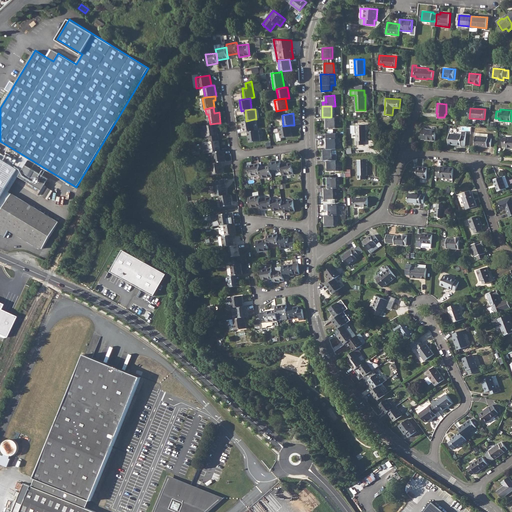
[(331,117),(326,117),(326,128),(335,128),(335,117),(331,117)]
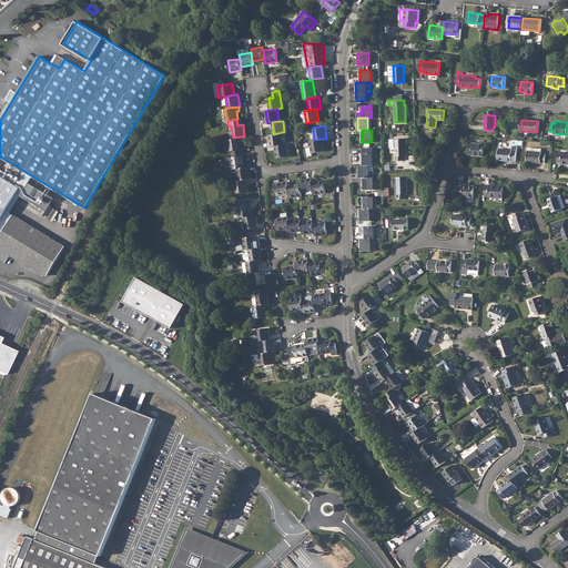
[(273,134),(269,134),(271,146),(275,145),(283,144),(282,132),(273,134)]
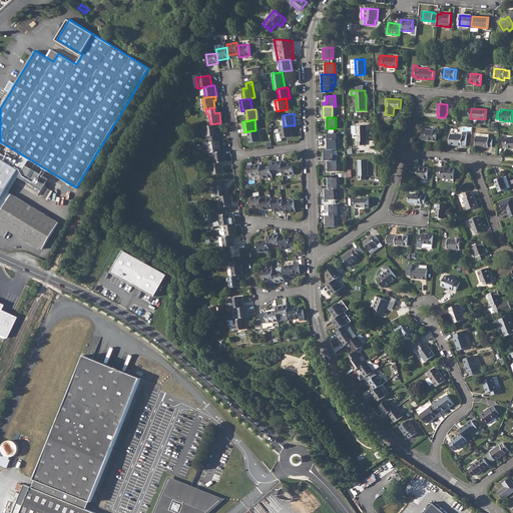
[(205,136),(207,136),(209,136),(210,141),(219,140),(217,123),(210,124),(205,125),(203,125),(204,128),(201,129),(202,135),(205,136)]
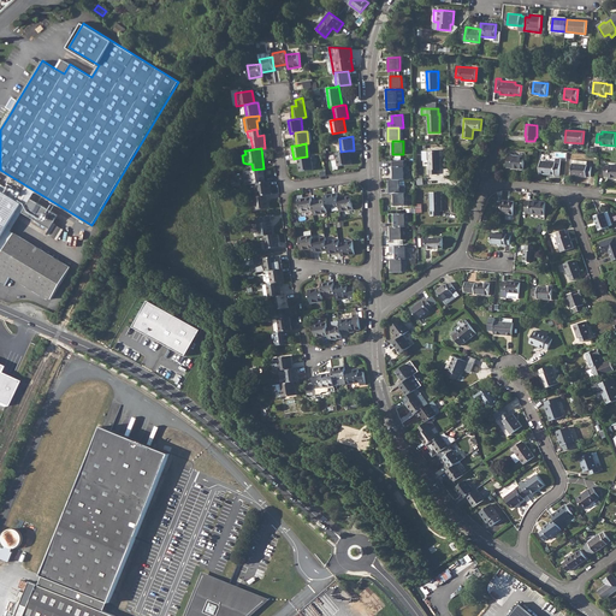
[(332,160),(333,166),(338,166),(351,164),(349,150),(341,152),(336,153),(337,160),(332,160)]
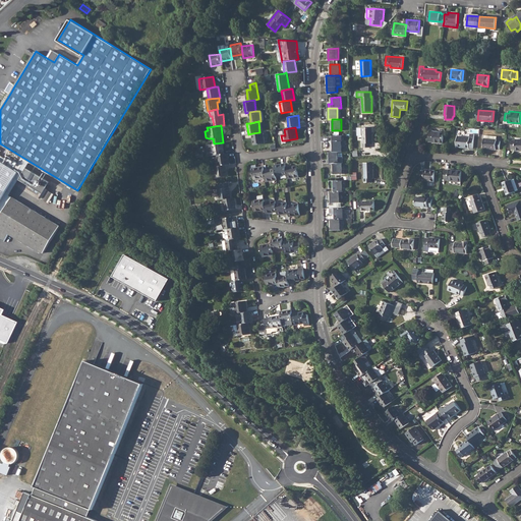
[(363,135),(363,148),(370,147),(370,143),(372,143),(372,127),(357,127),(358,135),(363,135)]
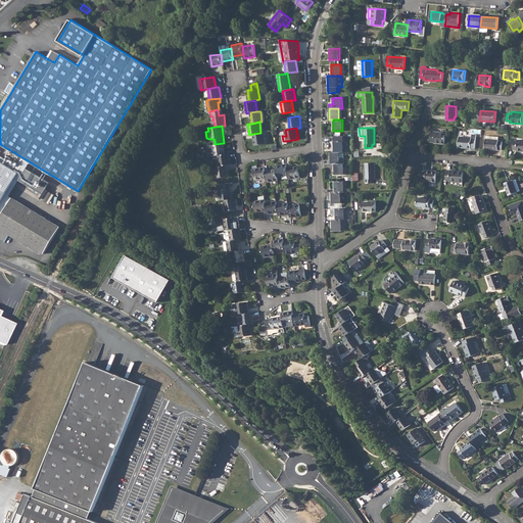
[(432,130),(430,142),(434,142),(444,143),(445,133),(435,132),(435,131),(432,130)]
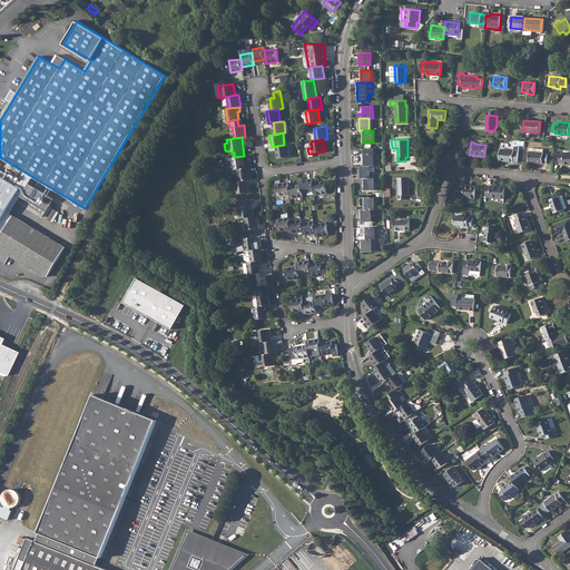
[(284,145),(276,146),(278,158),(290,156),(288,145),(284,145)]
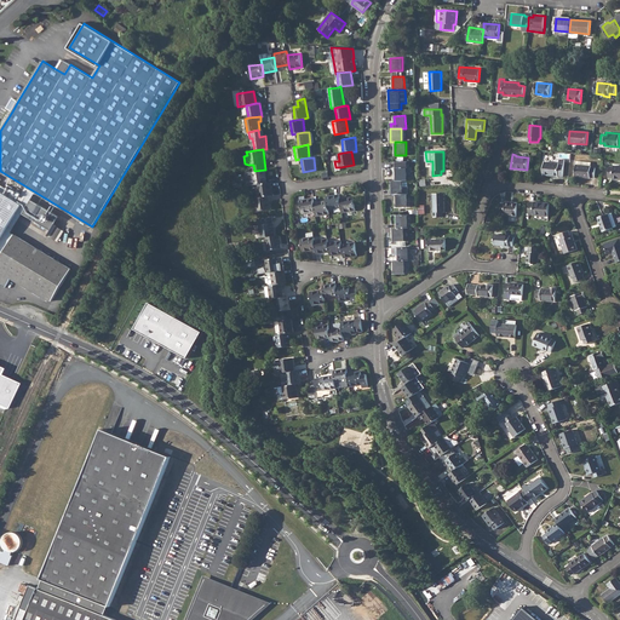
[(545,161),(544,174),(558,177),(558,176),(563,176),(564,159),(560,159),(560,162),(545,161)]
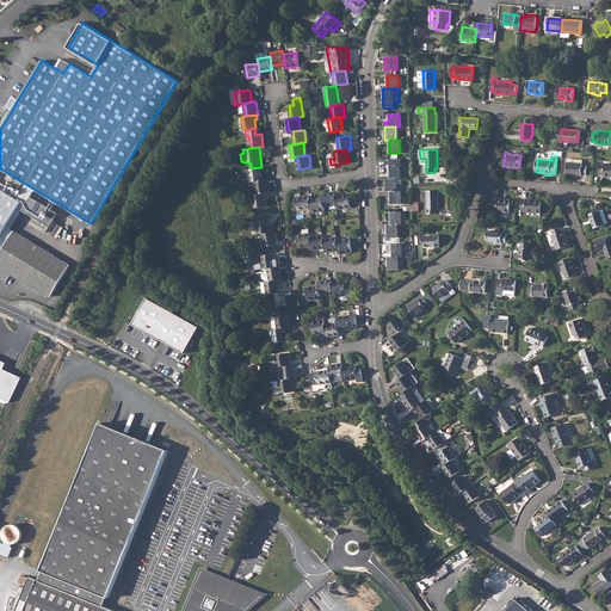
[(401,159),(389,159),(390,178),(401,178),(401,171),(405,171),(405,165),(401,165),(401,159)]
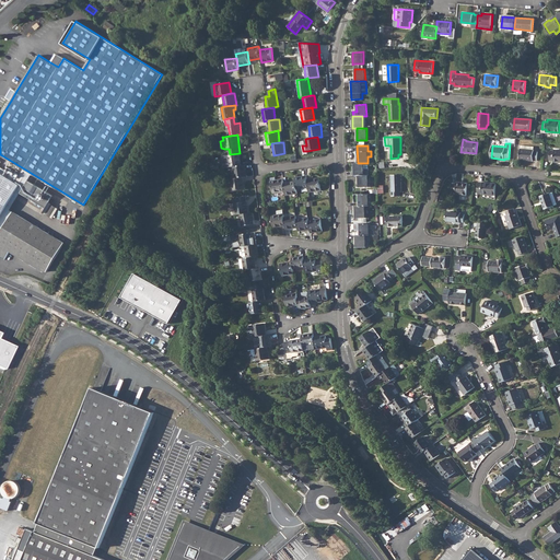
[(521,148),(520,160),(534,161),(534,159),(537,160),(538,151),(534,151),(534,150),(521,148)]
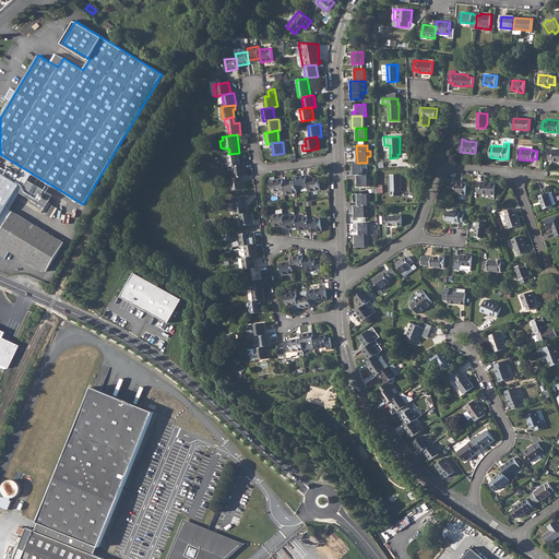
[(549,150),(548,159),(552,159),(552,161),(558,161),(558,149),(554,149),(554,150),(549,150)]
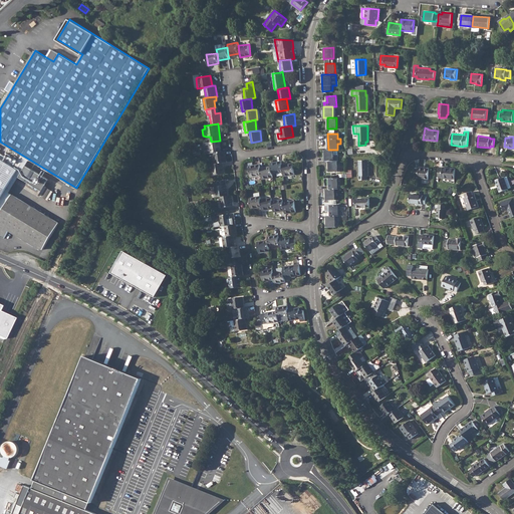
[(211,142),(210,142),(211,153),(214,153),(221,151),(220,141),(211,142)]
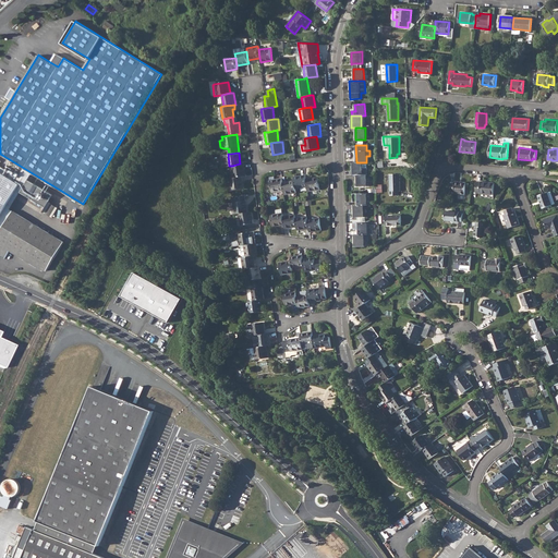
[(356,162),(352,162),(352,174),(356,174),(367,174),(366,162),(356,162)]
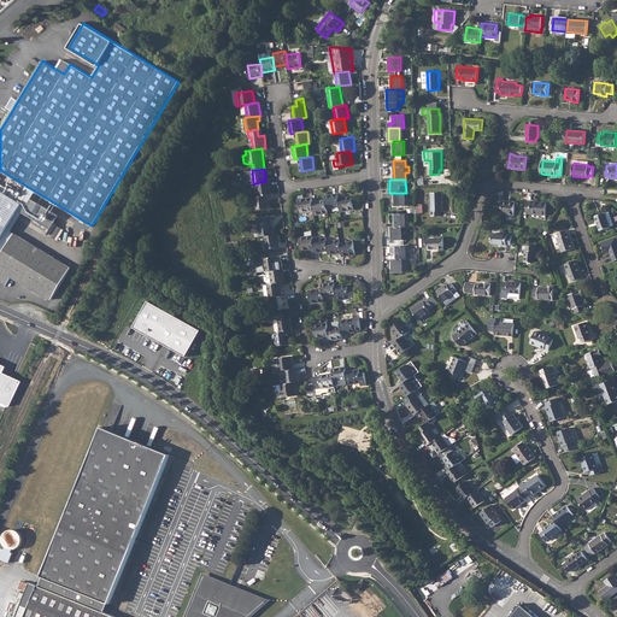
[(265,181),(257,183),(259,195),(268,195),(272,194),(270,181),(265,181)]
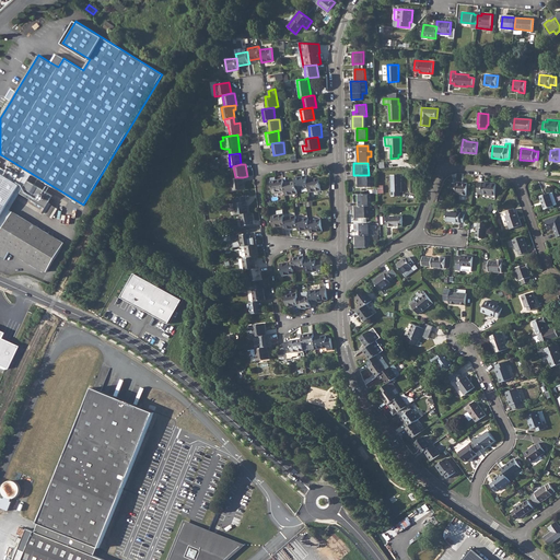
[(0,217),(20,185),(0,173),(0,217)]
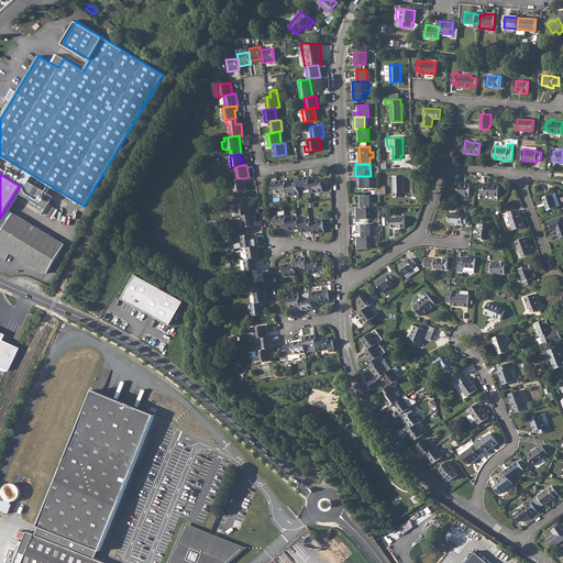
[(309,176),(297,178),(297,181),(298,189),(310,188),(309,180),(309,176)]
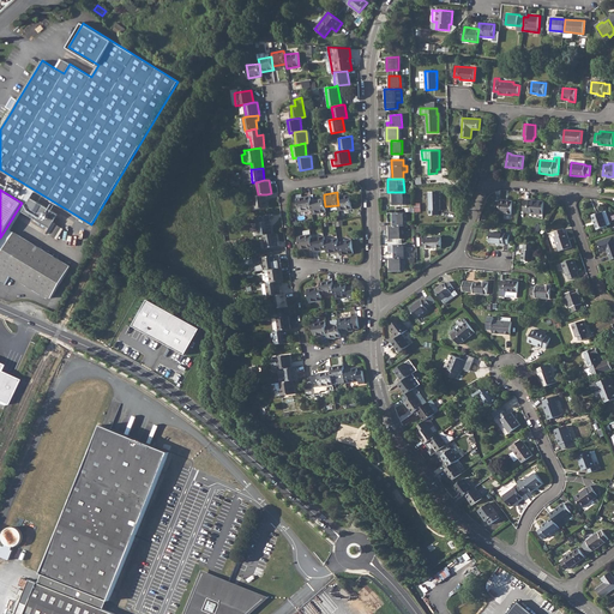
[(404,192),(392,192),(392,205),(404,204),(404,192)]
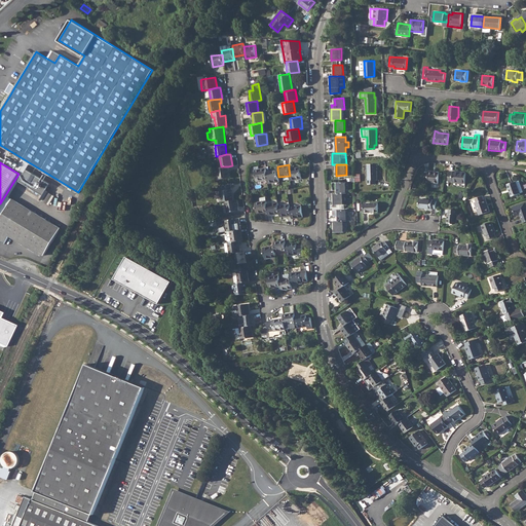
[(377,164),(368,164),(368,184),(375,184),(375,180),(377,180),(377,164)]
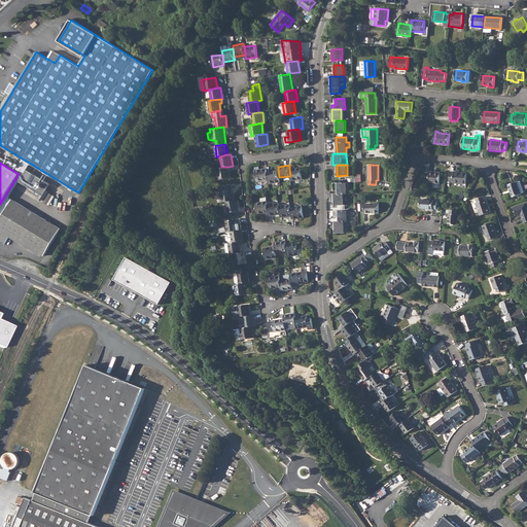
[(221,167),(217,168),(219,179),(231,177),(229,167),(221,167)]
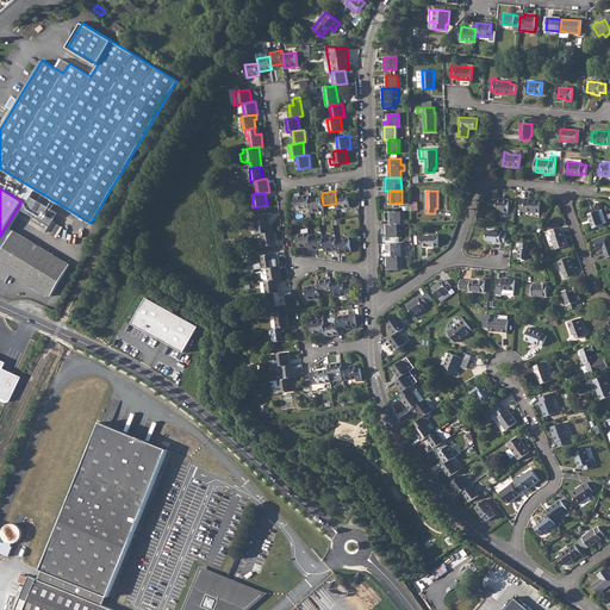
[(348,193),(335,195),(336,204),(337,209),(349,206),(348,193)]
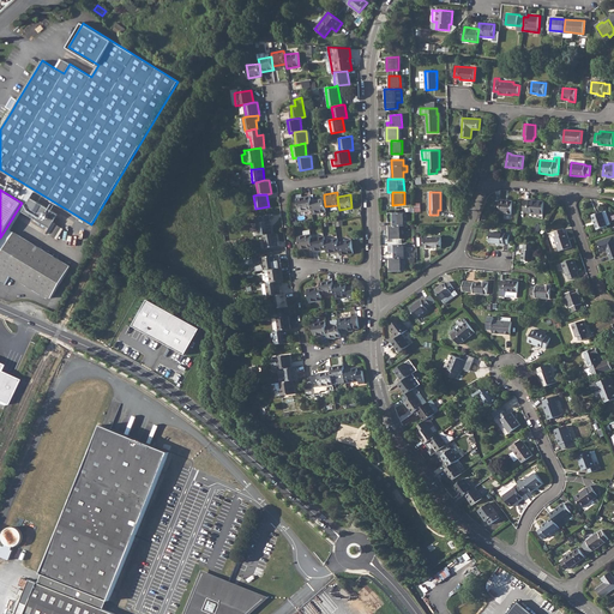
[(311,200),(311,196),(298,198),(300,211),(312,209),(311,200)]
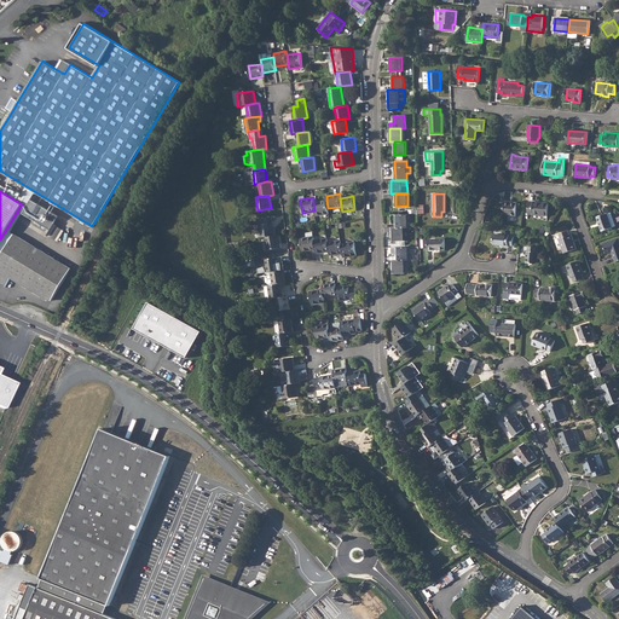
[(327,200),(313,202),(314,210),(316,215),(329,213),(328,208),(327,200)]
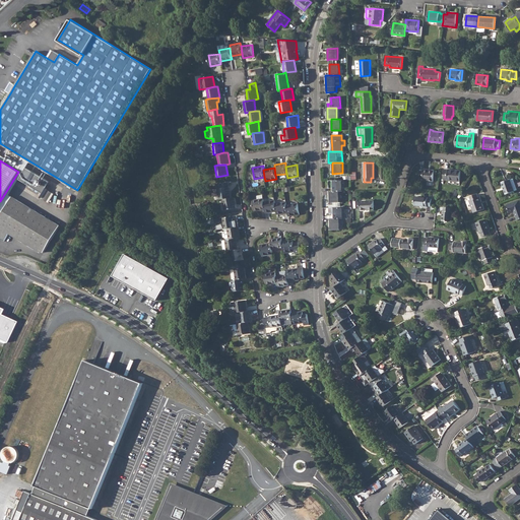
[(420,171),(419,178),(423,179),(423,180),(433,181),(434,170),(424,169),(424,171),(420,171)]
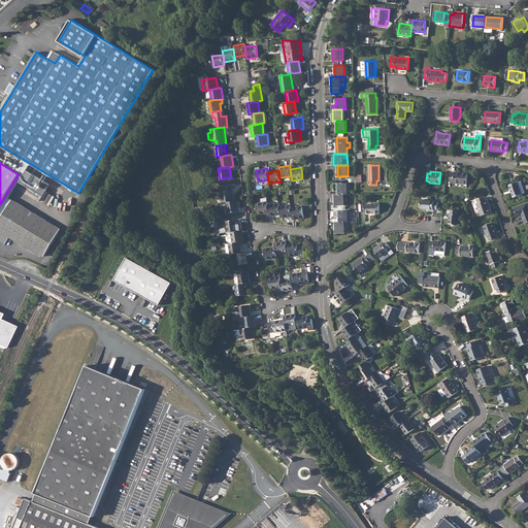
[(451,171),(451,182),(454,183),(467,184),(468,172),(455,171),(455,172),(451,171)]
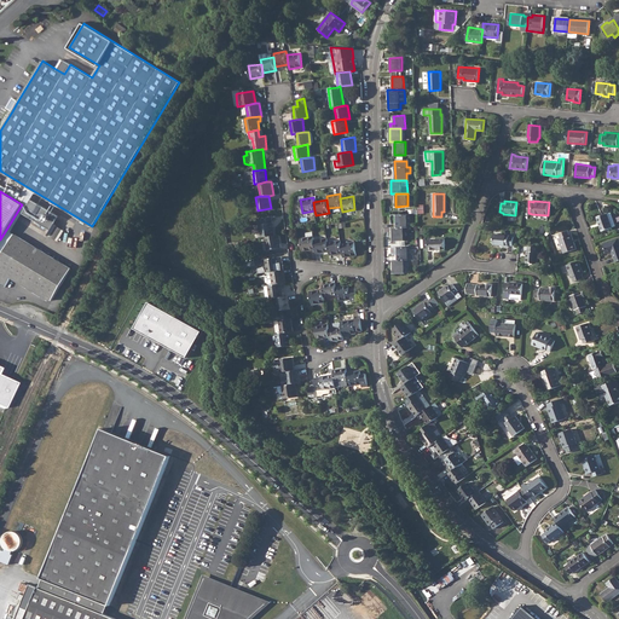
[(612,212),(597,217),(602,231),(615,226),(612,212)]
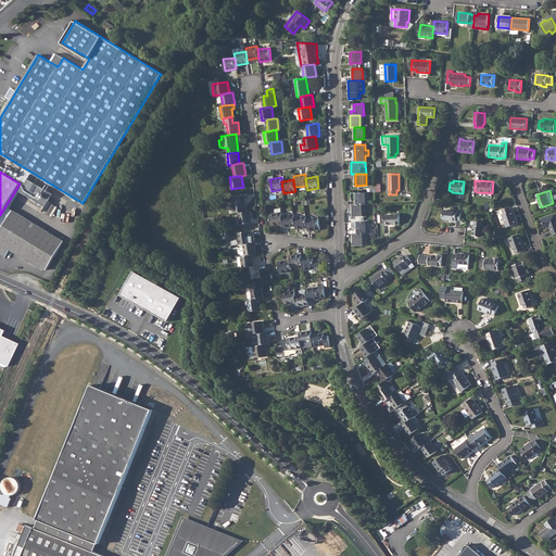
[(369,192),(352,192),(352,201),(356,201),(356,204),(363,204),(369,204),(369,192)]
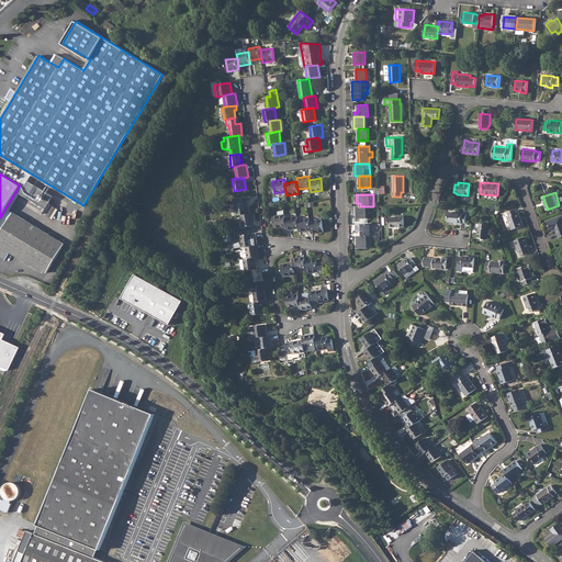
[(246,195),(235,197),(236,203),(237,215),(242,214),(249,213),(247,202),(246,195)]
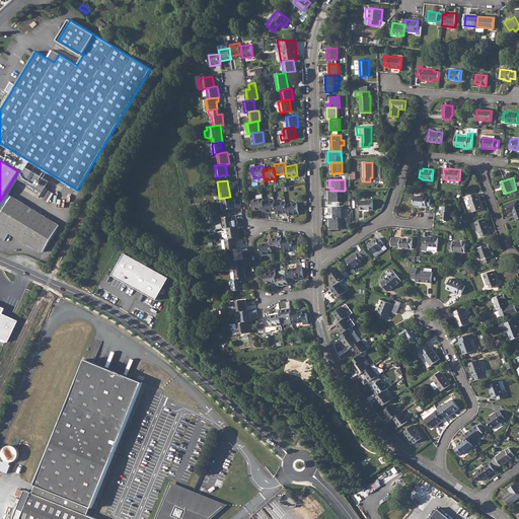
[(69,210),(56,202),(59,197),(46,189),(36,204),(64,220),(69,210)]
